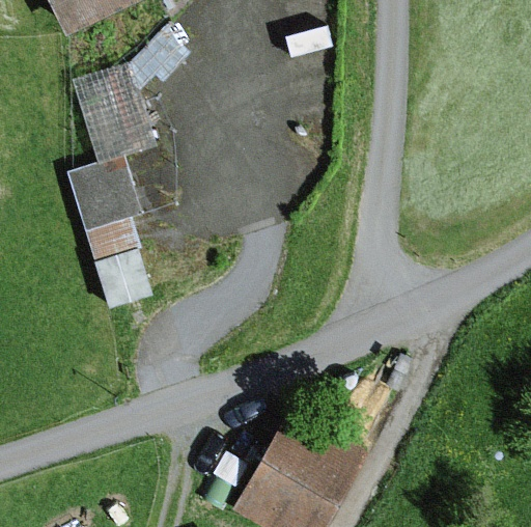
[(48,0),(67,39),(151,0),(48,0)]
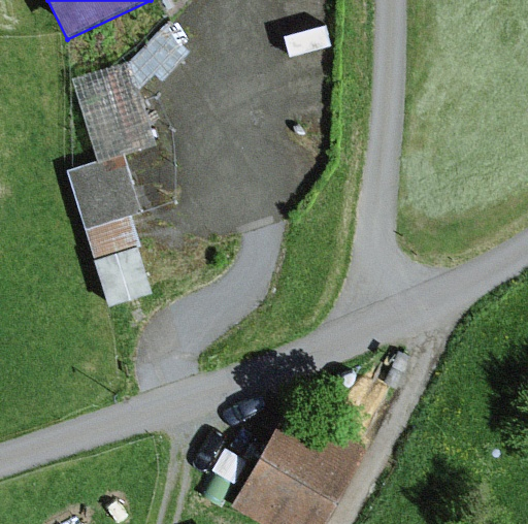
[(283,0),(282,13),(323,17),(323,0),(283,0)]
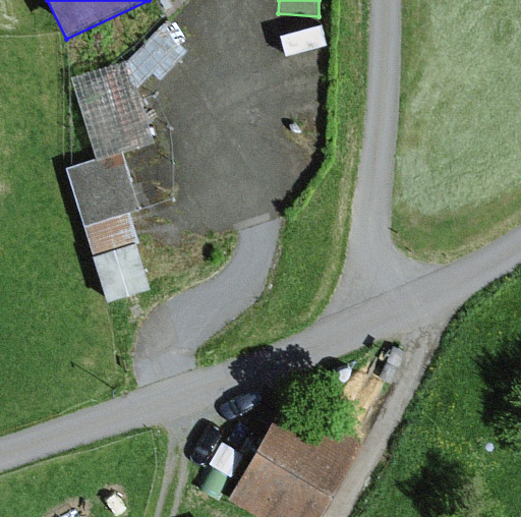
[(165,20),(125,61),(137,101),(193,48),(165,20)]
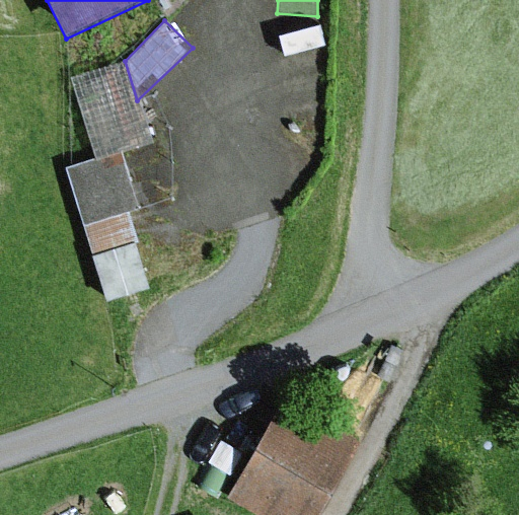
[(70,77),(95,158),(119,151),(150,142),(137,100),(125,61),(70,77)]
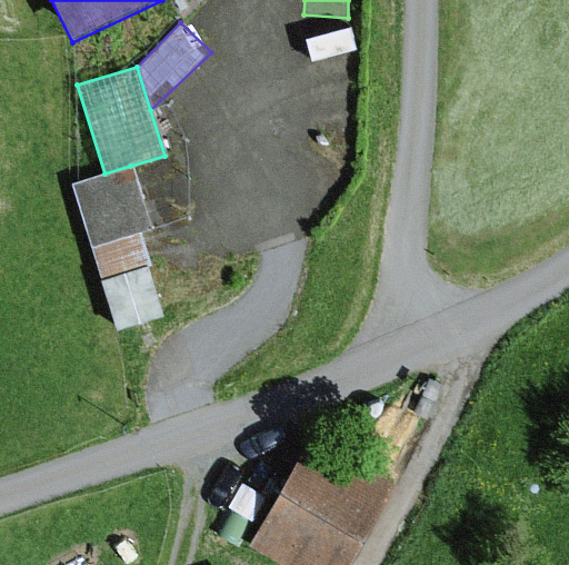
[(105,174),(71,185),(90,244),(149,225),(130,166),(105,174)]
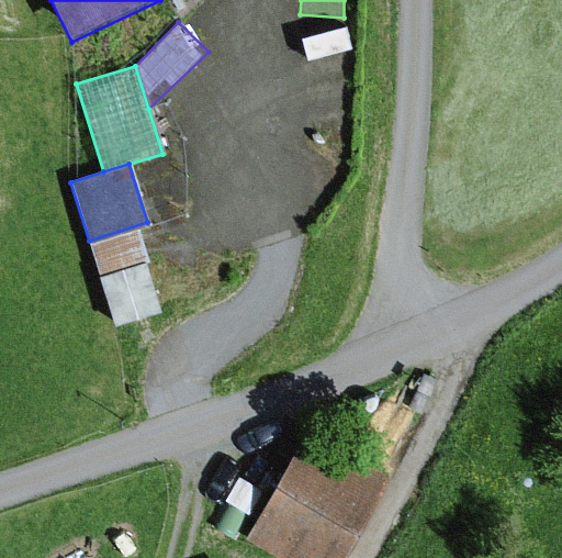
[(145,261),(99,277),(115,328),(161,313),(145,261)]
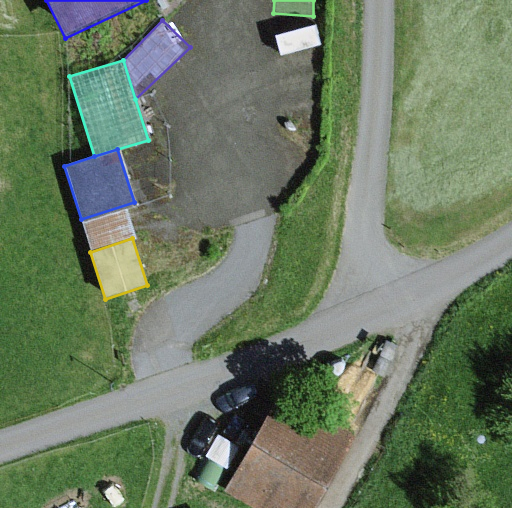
[(310,507),(352,437),(280,395),(222,494),(245,507),(310,507)]
